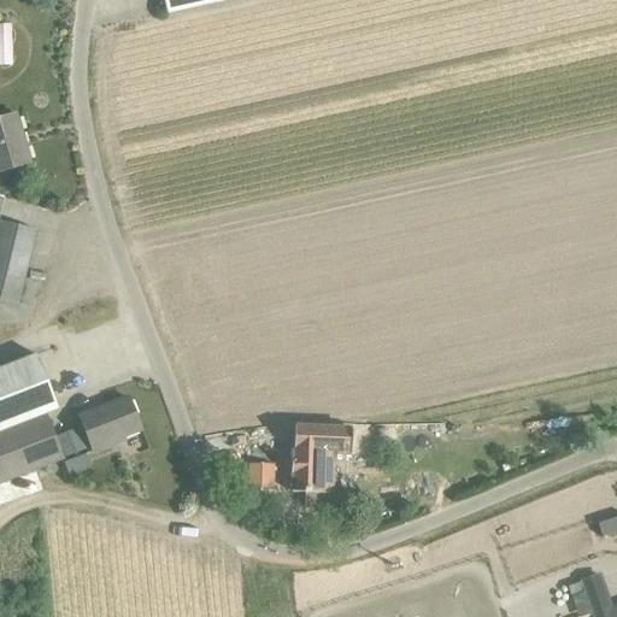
[(233,0),(163,0),(166,15),(233,0)]
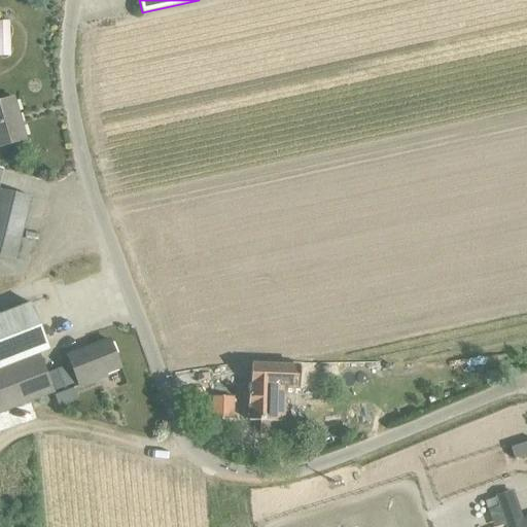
[(10,20),(0,19),(0,54),(9,55),(10,20)]
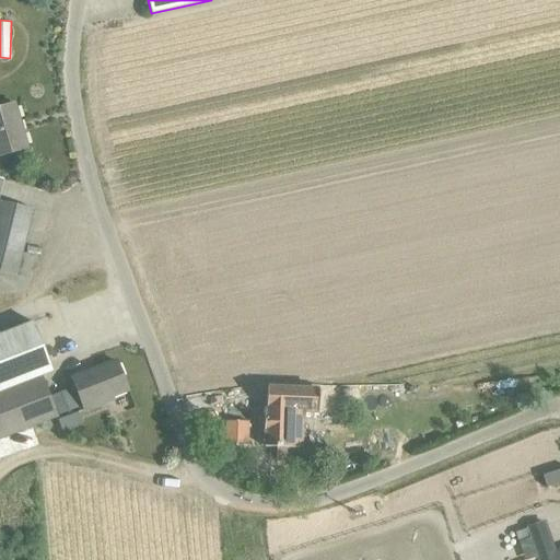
[(0,107),(0,155),(26,148),(14,104),(0,107)]
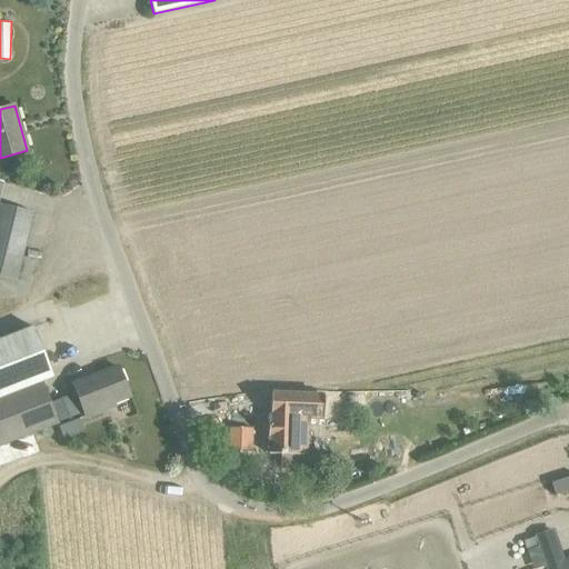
[(0,278),(15,282),(32,213),(0,205),(0,191),(2,182),(0,181),(0,278)]
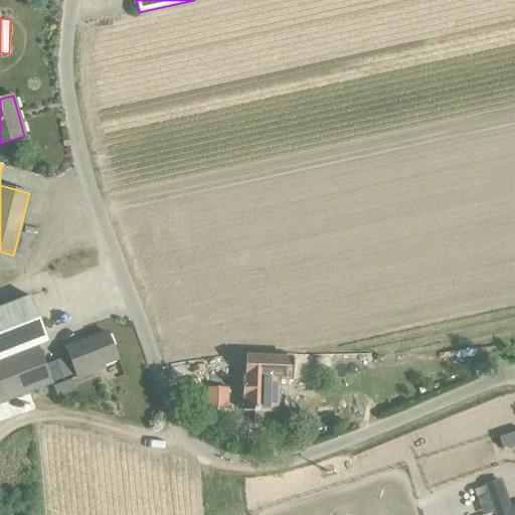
[(38,351),(36,346),(47,342),(29,297),(0,308),(0,402),(51,383),(40,356),(42,355),(40,350),(38,351)]
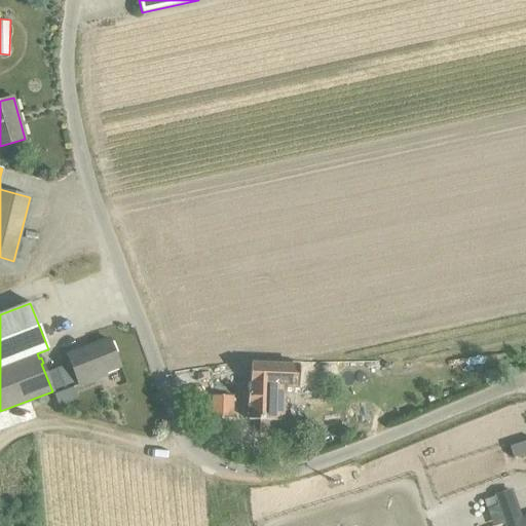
[(104,372),(119,366),(109,340),(67,357),(77,385),(105,375),(104,372)]
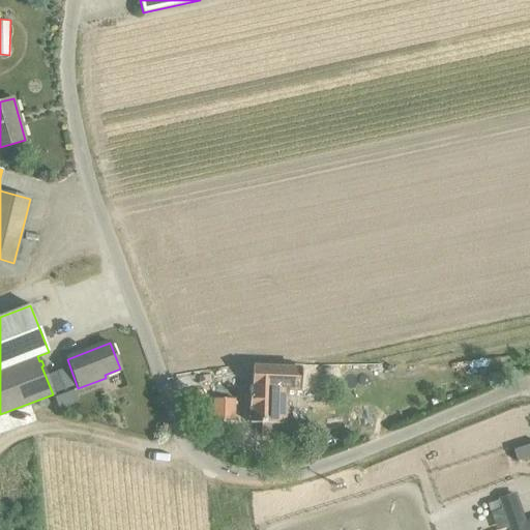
[(252,385),(251,422),(282,423),(283,409),(281,409),(281,384),(294,384),(294,370),(262,369),(262,385),(252,385)]
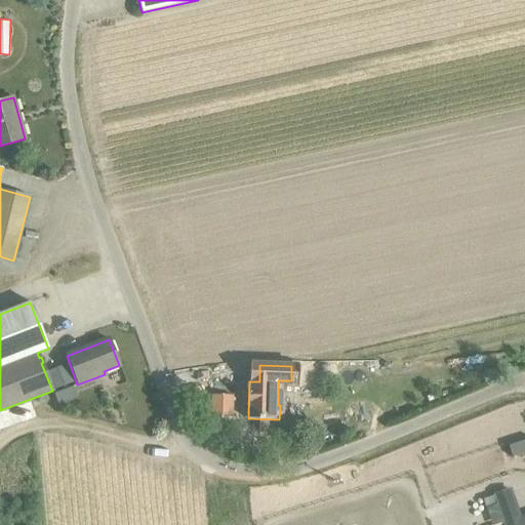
[(53,391),(58,404),(77,398),(73,385),(53,391)]
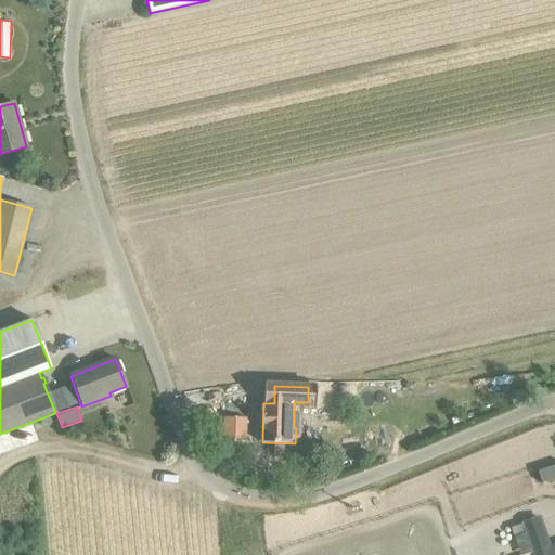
[(246,417),(222,417),(222,439),(245,440),(246,417)]
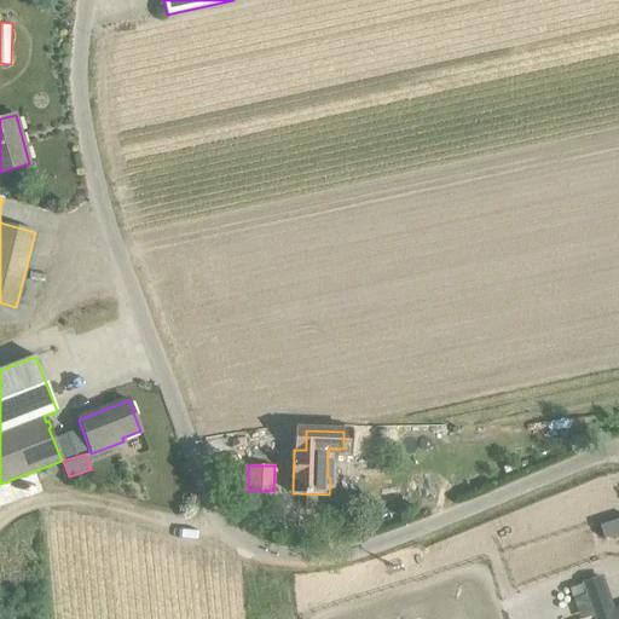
[(586,596),(594,618),(618,618),(618,611),(609,614),(602,591),(586,596)]
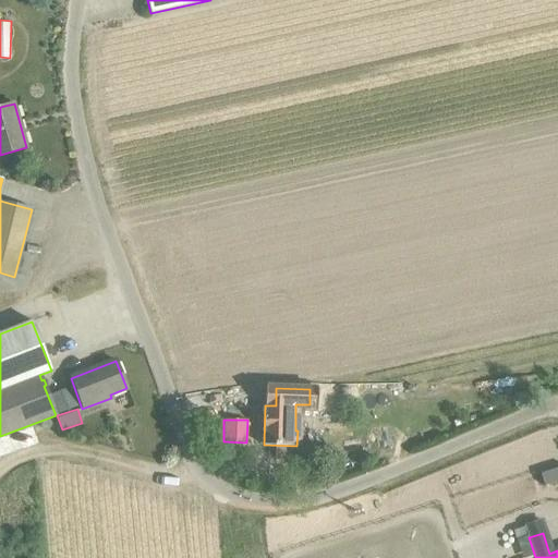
All buildings are outlined.
